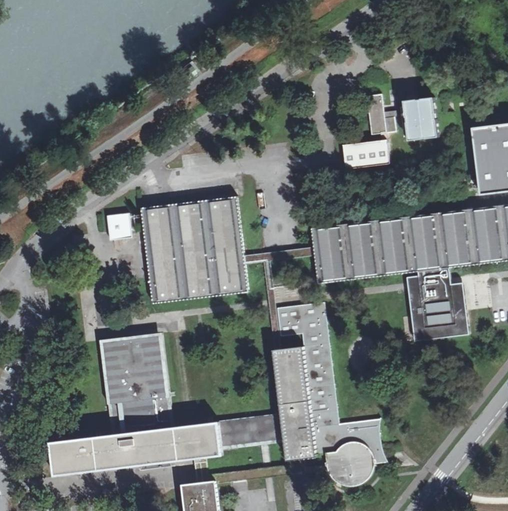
[(193,73),(188,66),(177,74),(182,81),(193,73)]
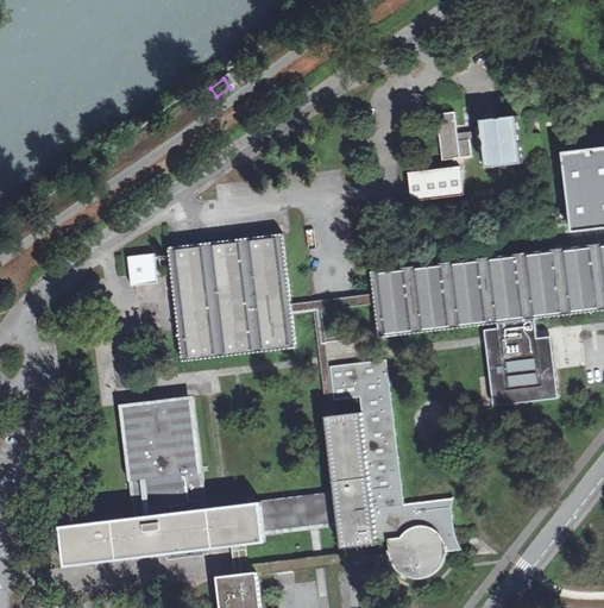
[(450,169),(407,174),(409,201),(459,195),(455,160),(469,158),(465,140),(480,138),(480,140),(482,140),(483,146),(480,146),(484,169),(498,167),(498,165),(504,165),(504,167),(520,164),(517,143),(515,143),(515,136),(516,136),(514,118),(499,119),(499,120),(492,120),(492,119),(478,121),(479,131),(453,135),(451,113),(433,116),(439,161),(448,161),(450,169)]
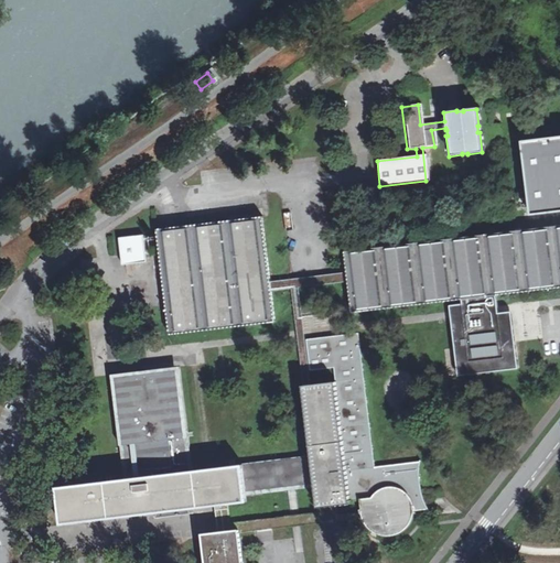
[(559,212),(559,137),(518,141),(527,216),(559,212)]
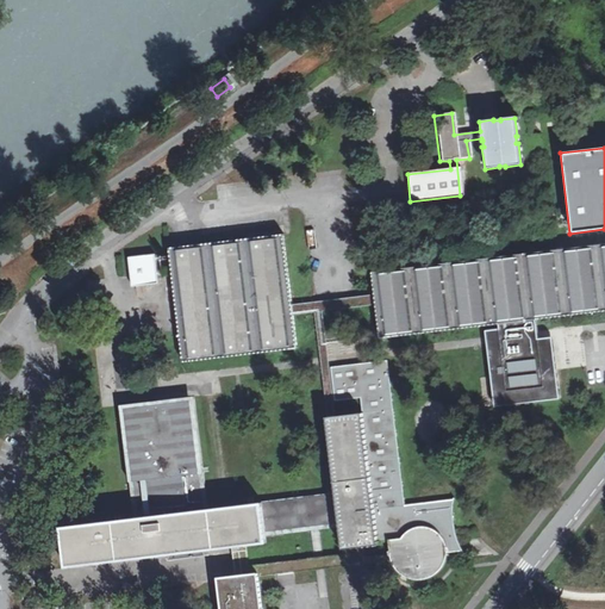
[(281,235),(166,249),(180,361),(293,349),(289,316),(288,306),(281,235)]
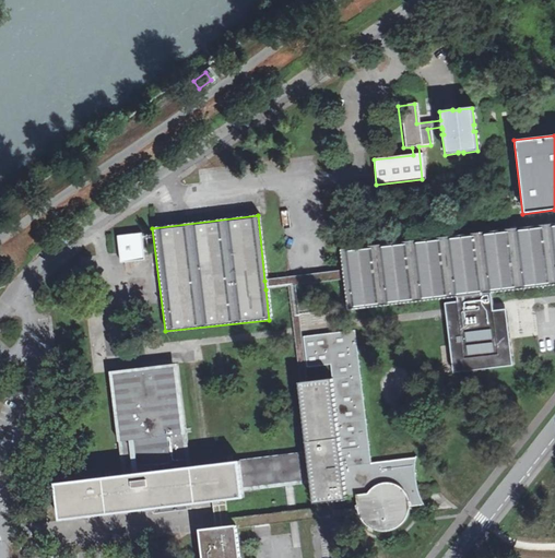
[(341,271),(342,280),(345,310),(443,299),(488,294),(554,285),(554,224),(339,251),(341,271)]
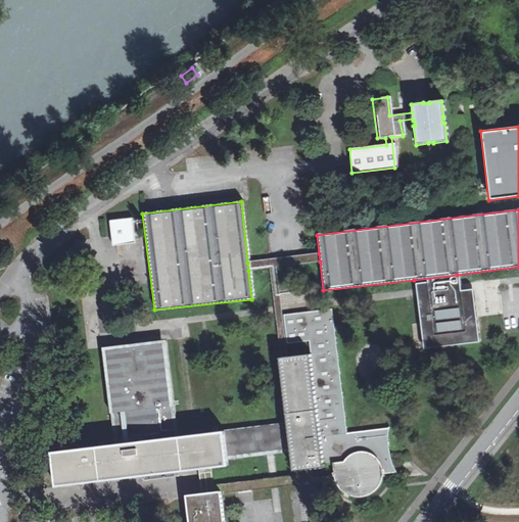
[(108,222),(110,246),(133,244),(130,219),(108,222)]
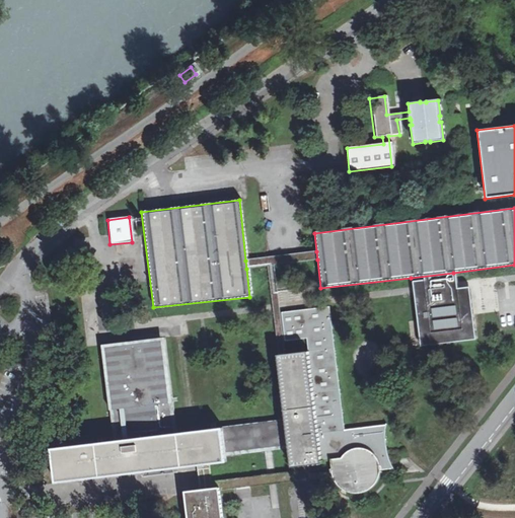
[(359,427),(341,429),(325,307),(277,313),(277,308),(271,266),(317,260),(316,251),(245,261),(246,269),(265,267),(270,309),(276,354),(285,420),(222,426),(173,432),(170,400),(163,337),(102,343),(109,409),(113,439),(52,446),(56,479),(128,470),(193,463),(195,477),(196,491),(204,490),(216,489),(240,486),(271,483),(303,478),(334,475),(337,484),(344,489),(351,492),(357,492),(365,491),(368,489),(376,483),(380,476),(381,469),(394,468),(386,451),(385,442),(384,433),(383,424),(359,427)]
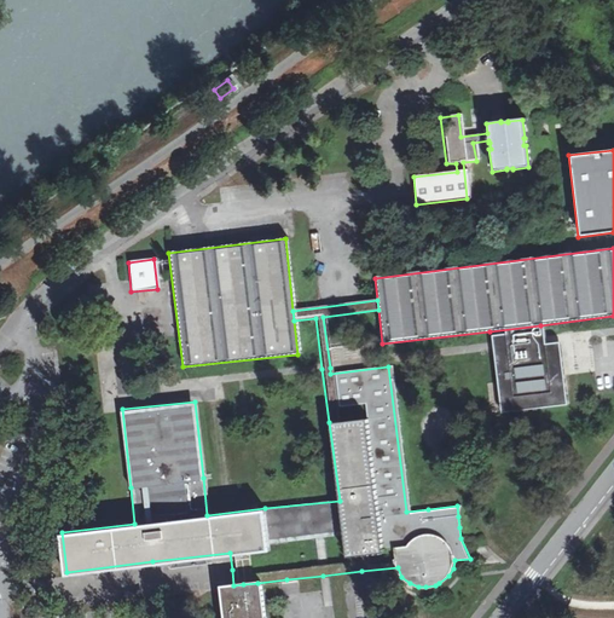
[(540,325),(490,331),(492,347),(493,351),(516,348),(517,362),(544,359),(542,341),(540,325)]
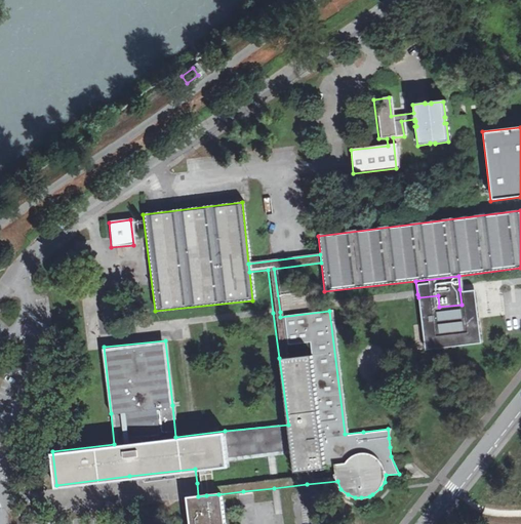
[(418,297),(424,349),(436,348),(436,349),(478,344),(476,318),(464,320),(462,305),(439,307),(438,295),(418,297)]
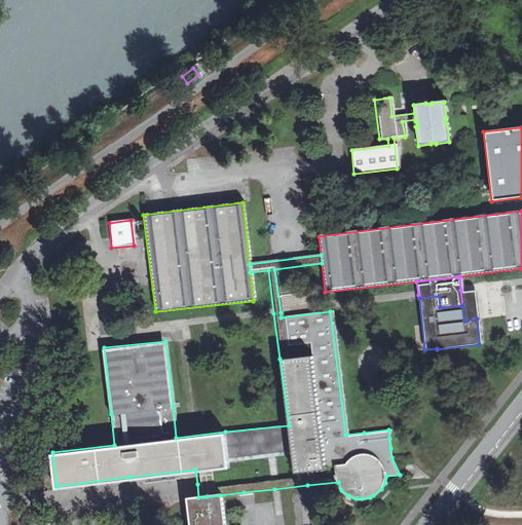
[(198,497),(184,498),(187,524),(222,524),(219,495),(207,496),(198,497)]
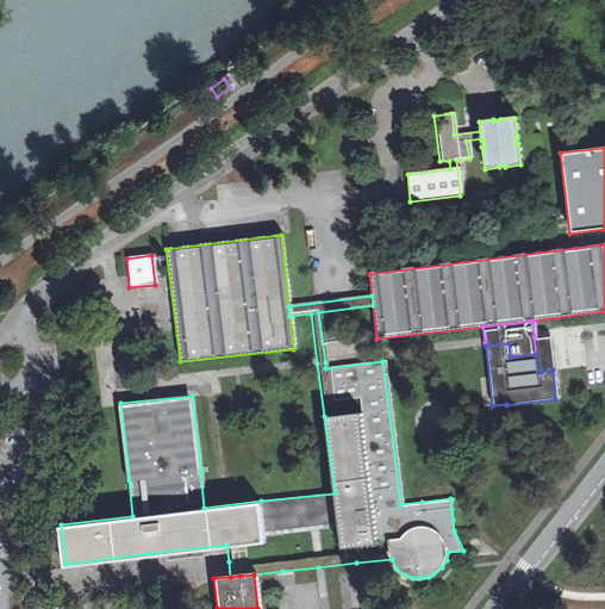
[(282,589),(266,591),(267,598),(284,596),(282,589)]
